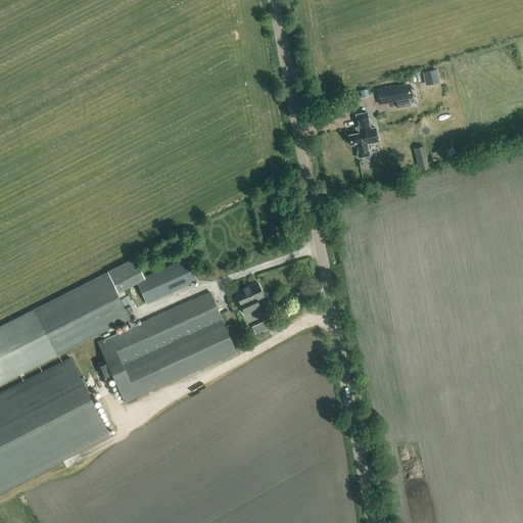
[(407,84),(377,90),(379,104),(396,101),(397,108),(411,105),(407,84)]
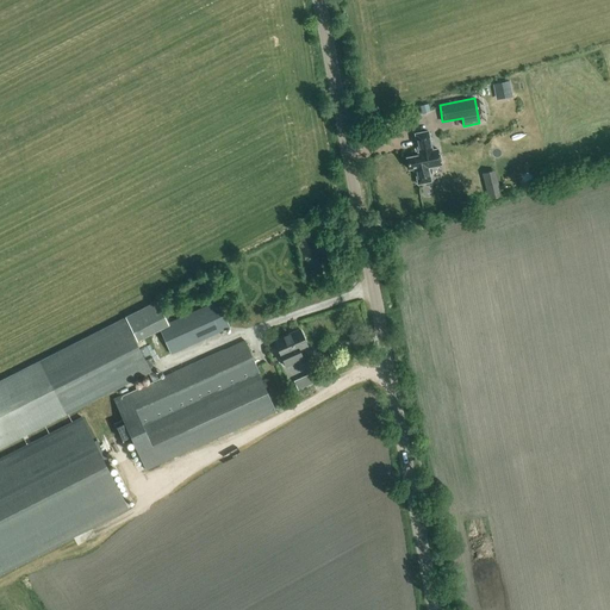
[(418,154),(406,157),(409,168),(412,167),(414,170),(415,170),(418,185),(431,181),(429,168),(442,165),(439,148),(433,149),(429,130),(415,134),(418,154)]
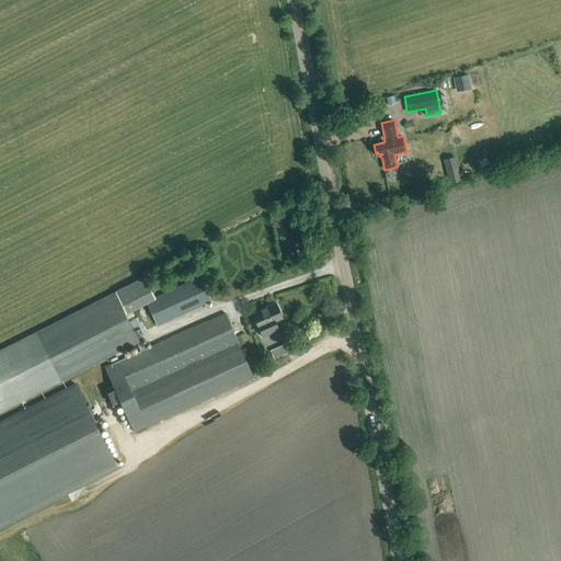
[(146,300),(157,324),(212,300),(201,275),(146,300)]
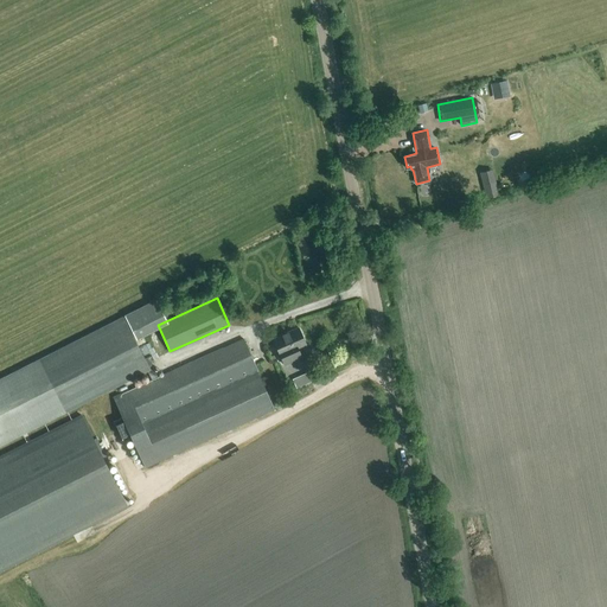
[(285,365),(292,362),(302,357),(299,347),(306,345),(299,327),(273,339),(280,356),(285,365)]
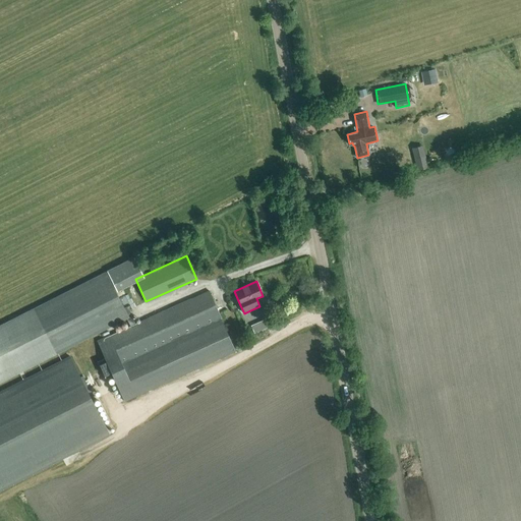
[(264,320),(251,326),(254,333),(267,328),(264,320)]
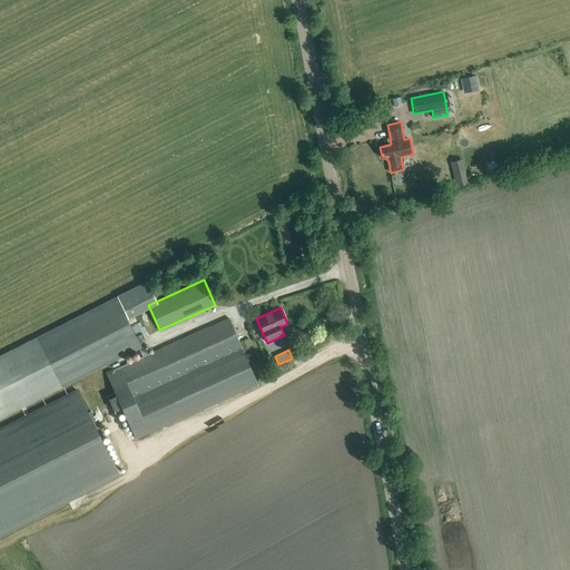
[(0,531),(120,479),(81,391),(0,425),(0,531)]
